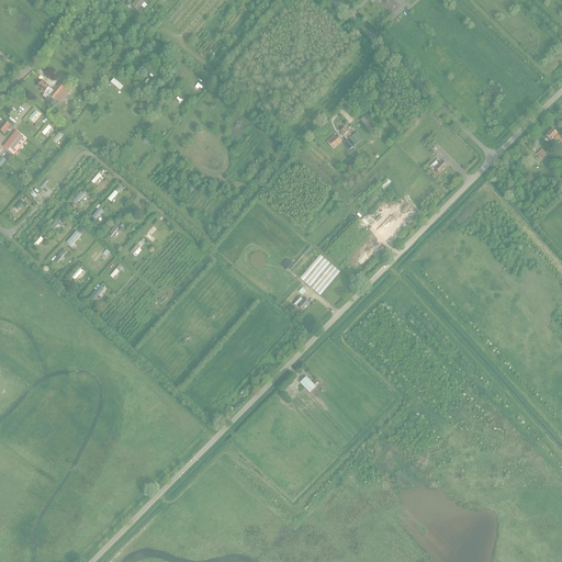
[(145,3),(142,0),(136,0),(131,7),(137,12),(145,3)]
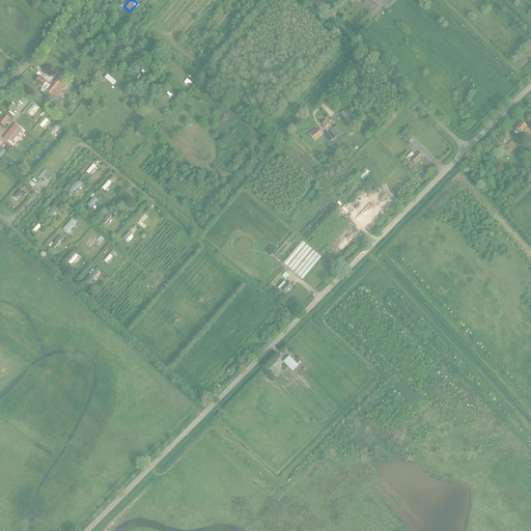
[(368,0),(363,5),(370,11),(375,5),(369,0),(368,0)]
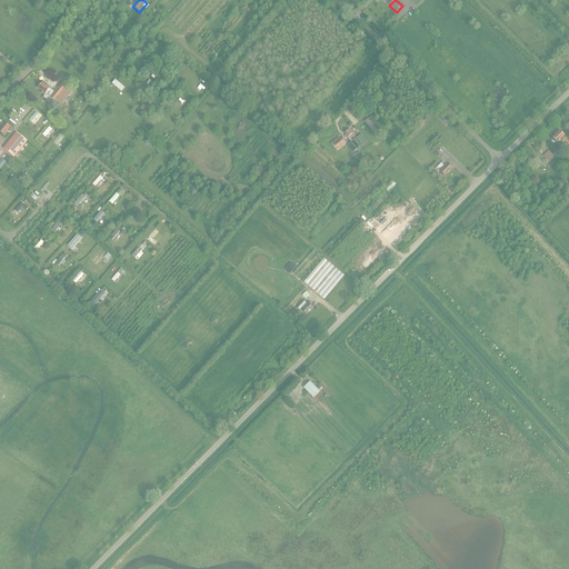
[(61,82),(56,91),(43,81),(38,88),(42,91),(41,92),(46,96),(46,93),(60,106),(72,91),(61,82)]
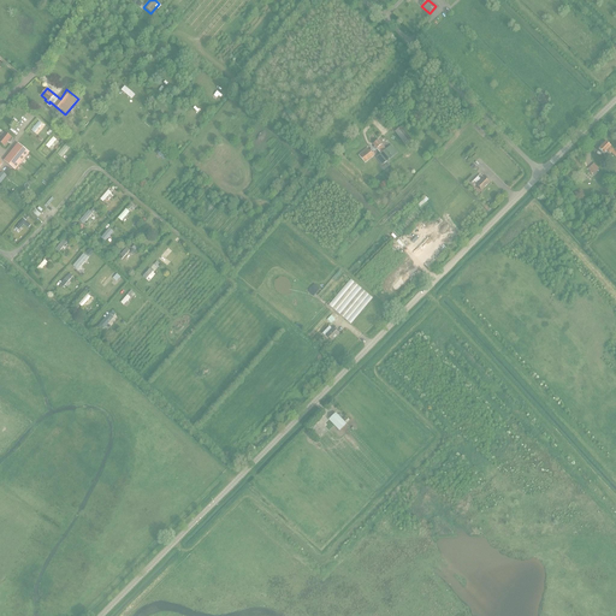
[(41,124),(42,123),(40,120),(39,122),(30,130),(34,134),(41,124)]
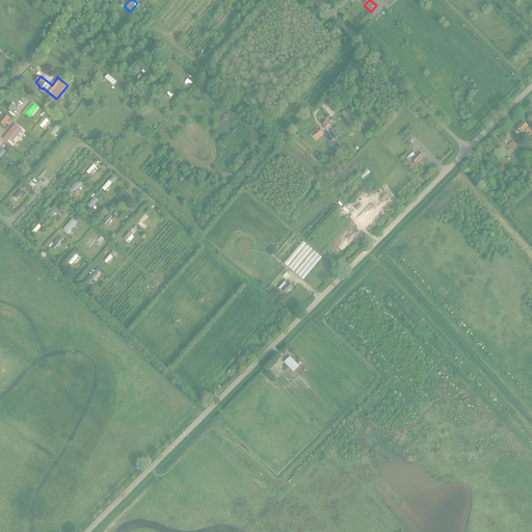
[(341,113),(351,126),(356,122),(347,109),(341,113)]
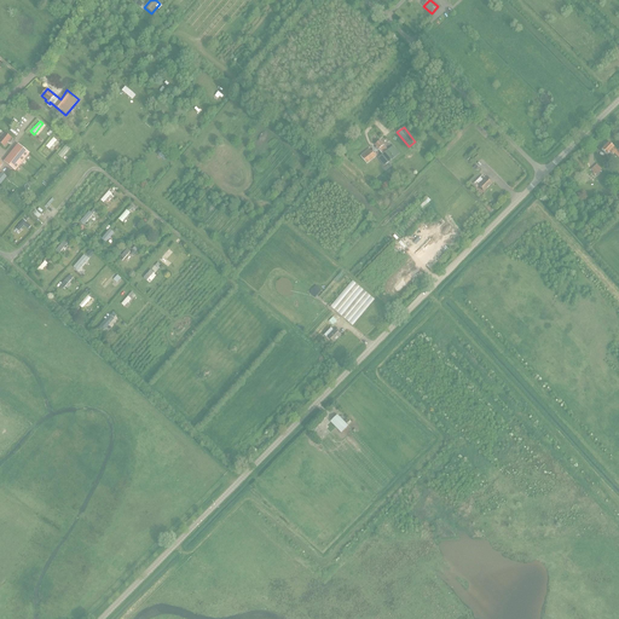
[(11,143),(13,139),(12,138),(6,133),(1,138),(0,138),(0,142),(5,146),(10,142),(11,143)]
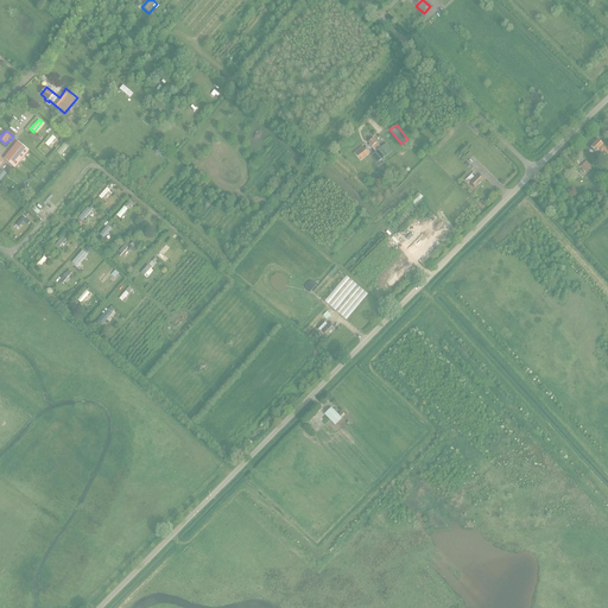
[(52,135),(45,144),(49,146),(56,138),(52,135)]
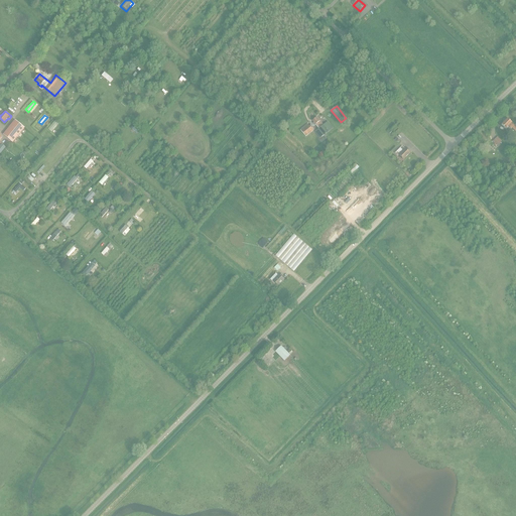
[(328,121),(324,124),(316,117),(312,121),(313,122),(312,123),(311,122),(309,123),(310,125),(308,123),(300,130),(305,136),(313,129),(311,127),(315,125),(318,128),(315,131),(320,137),(333,127),(328,121)]
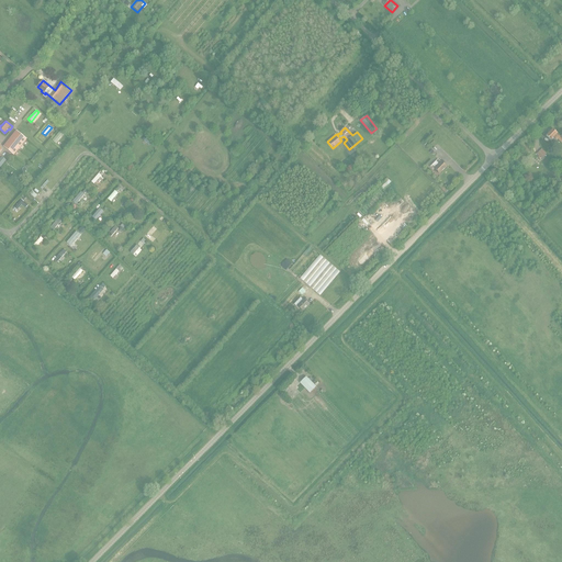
[(553,137),(557,139),(560,136),(557,133),(558,133),(553,128),(547,135),(551,139),(553,137)]
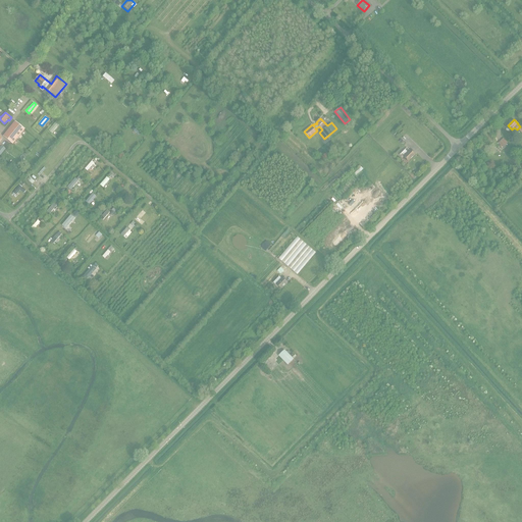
[(4,136),(13,144),(24,129),(15,121),(4,136)]
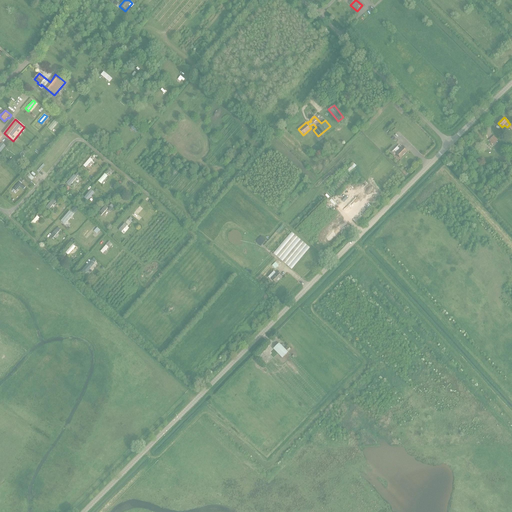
[(56,119),(48,128),(51,131),(58,121),(56,119)]
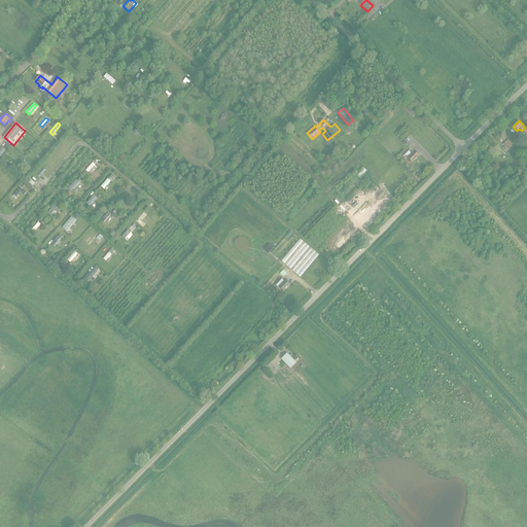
[(502,144),(506,149),(512,144),(508,140),(502,144)]
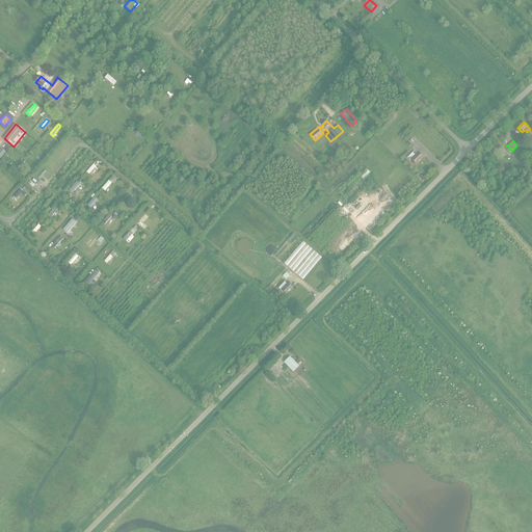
[(418,152),(417,153),(415,151),(406,158),(409,161),(410,159),(416,164),(424,157),(418,152)]
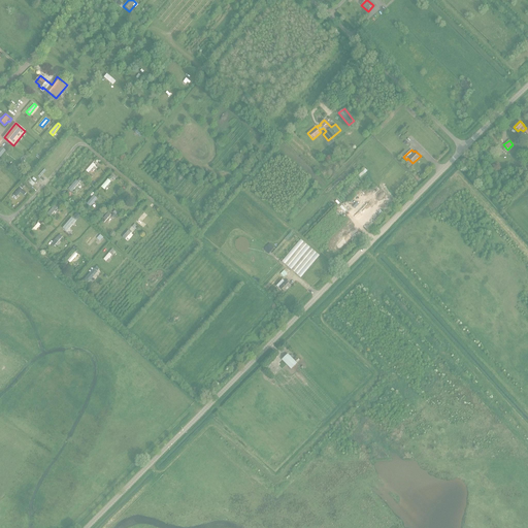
[(93,163),(86,171),(89,173),(95,165),(93,163)]
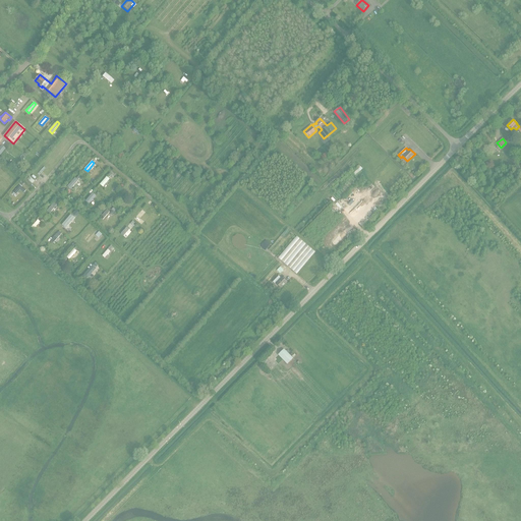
[(353,173),(355,176),(362,169),(360,166),(353,173)]
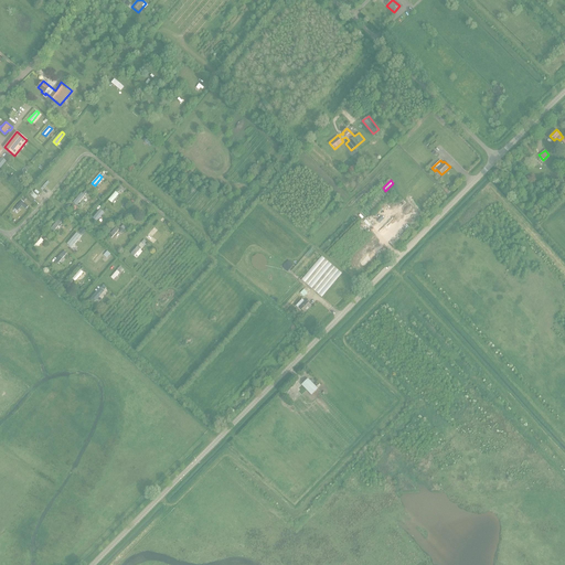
[(116,192),(108,200),(112,203),(119,194),(116,192)]
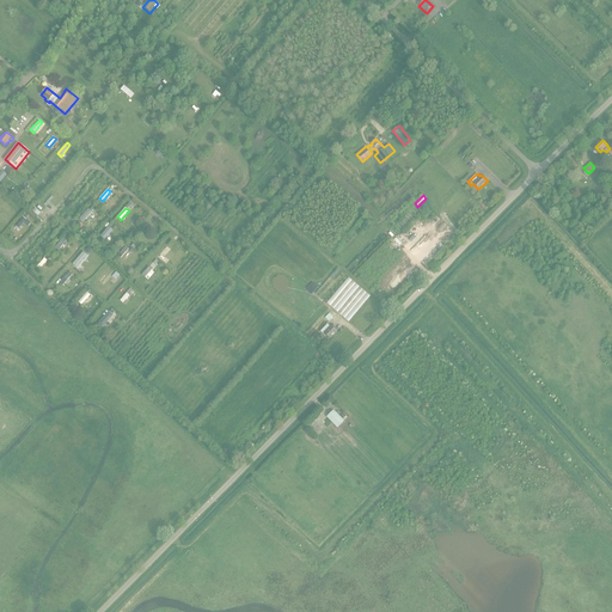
[(89,210),(81,219),(84,221),(85,220),(86,220),(87,219),(87,218),(89,216),(90,216),(91,215),(91,214),(92,213),(89,210)]
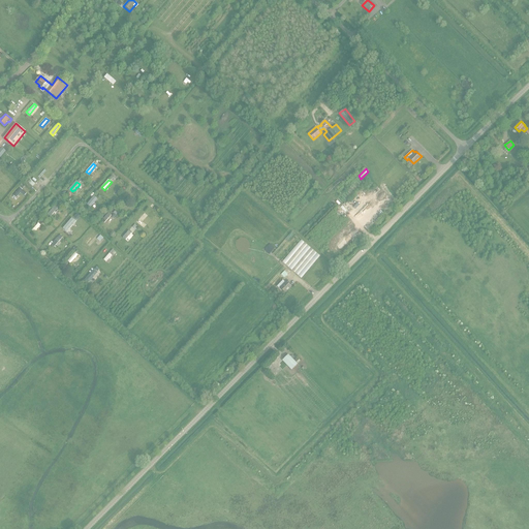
[(20,188),(13,195),(17,198),(21,192),(25,195),(27,193),(20,188)]
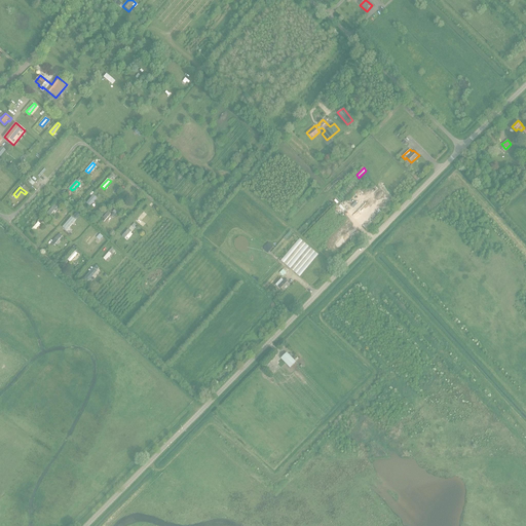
[(130,192),(127,188),(118,198),(122,201),(130,192)]
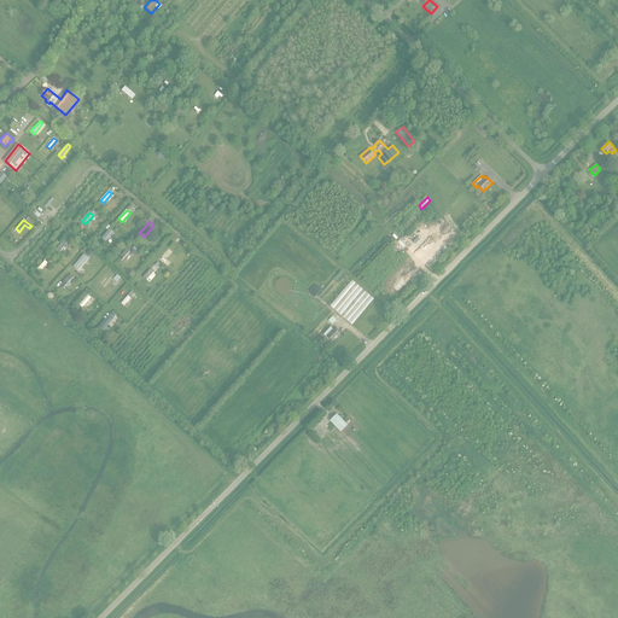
[(64,240),(56,250),(59,254),(64,246),(65,248),(66,246),(65,245),(68,243),(64,240)]
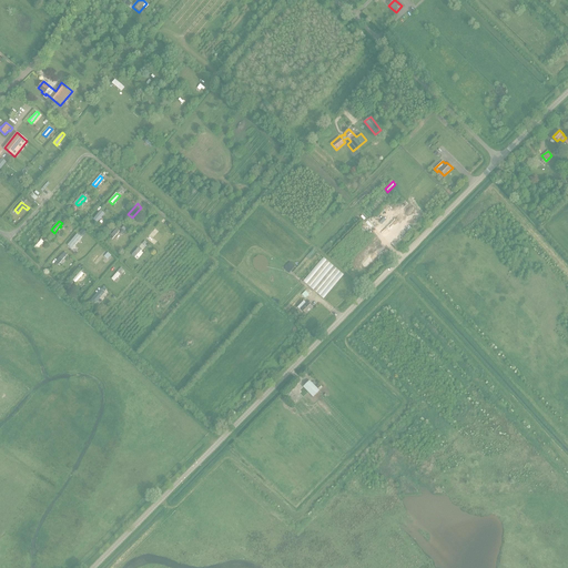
[(112,240),(120,231),(117,229),(110,237),(112,240)]
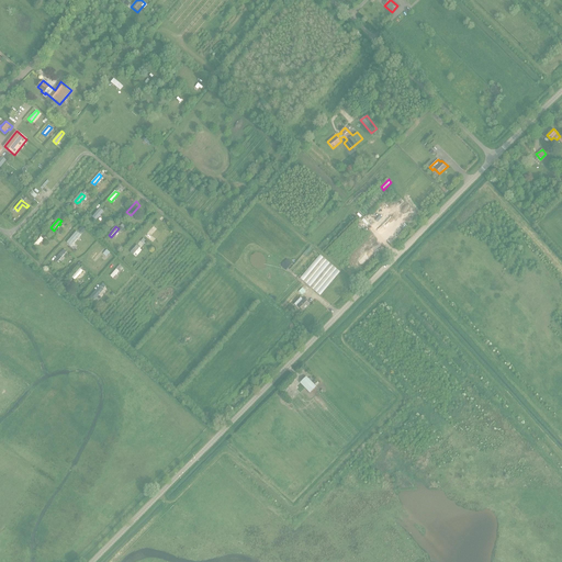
[(153,226),(144,236),(153,243),(156,238),(152,235),(157,229),(153,226)]
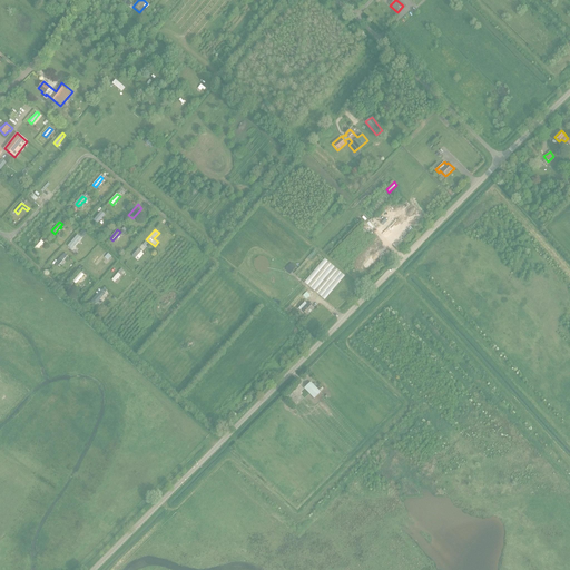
[(79,236),(71,245),(74,247),(81,238),(79,236)]
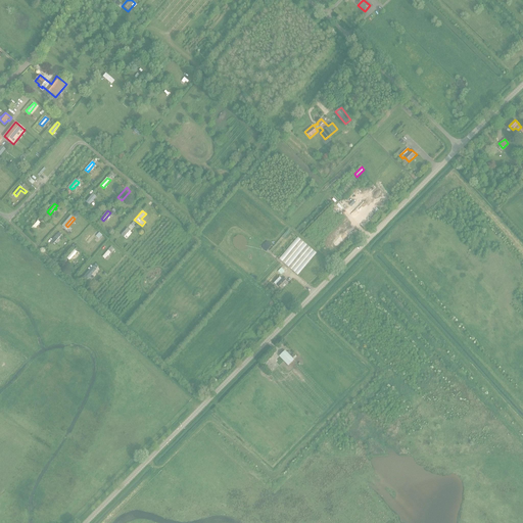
[(40,223),(38,221),(32,228),(34,230),(38,225),(39,226),(40,225),(39,224),(40,223)]
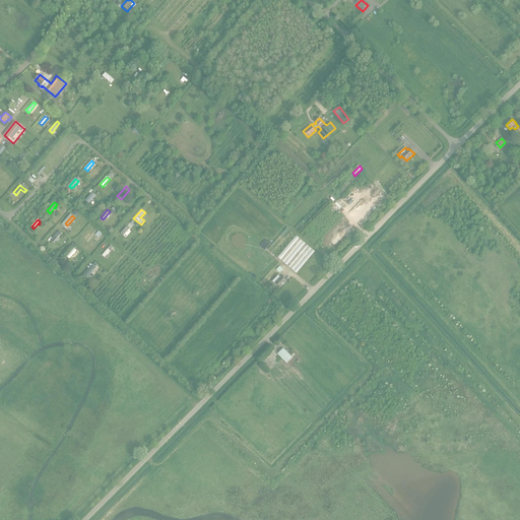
[(127,226),(121,234),(123,236),(127,232),(128,233),(129,231),(128,231),(129,229),(127,226)]
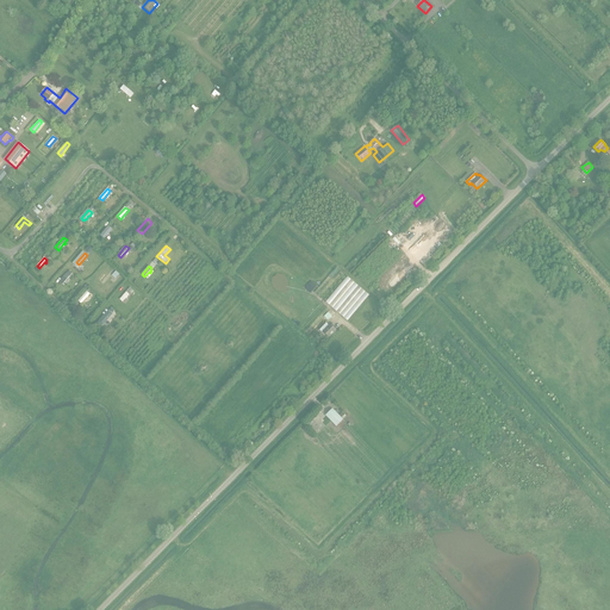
[(100,282),(111,271),(107,268),(97,280),(100,282)]
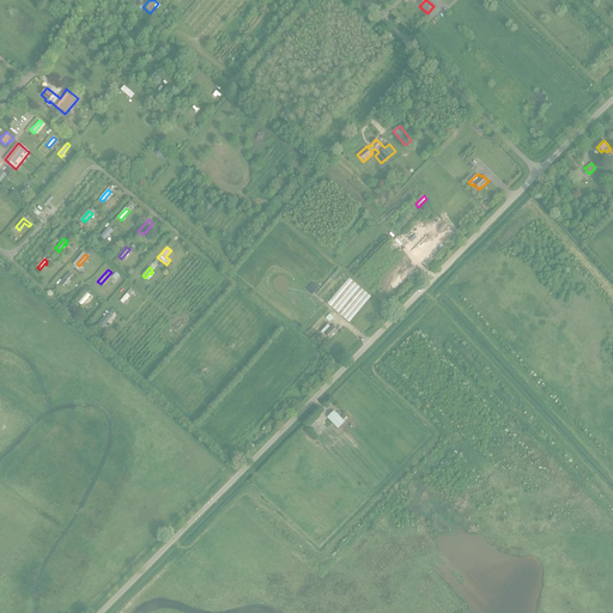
[(62,286),(73,274),(70,272),(60,284),(62,286)]
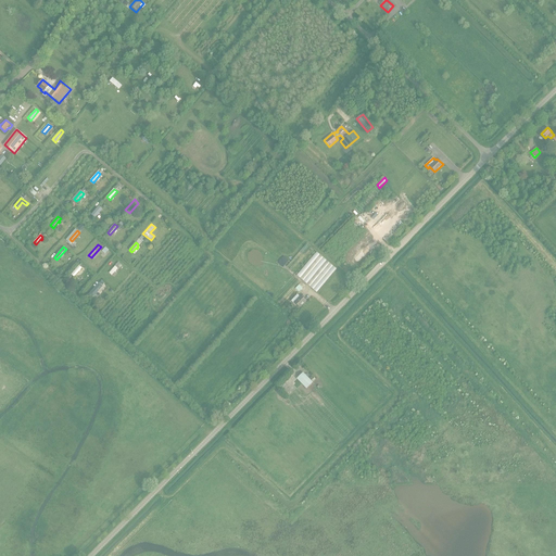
[(118,262),(110,273),(112,275),(117,268),(118,266),(121,267),(122,265),(121,264),(118,262)]
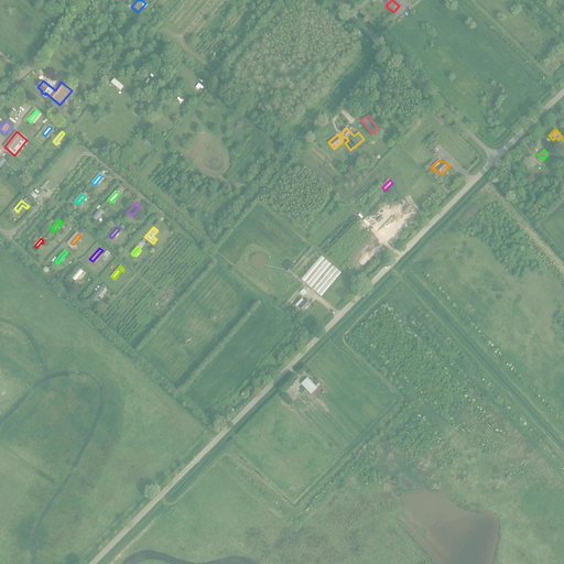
[(75,281),(83,272),(80,269),(73,279),(75,281)]
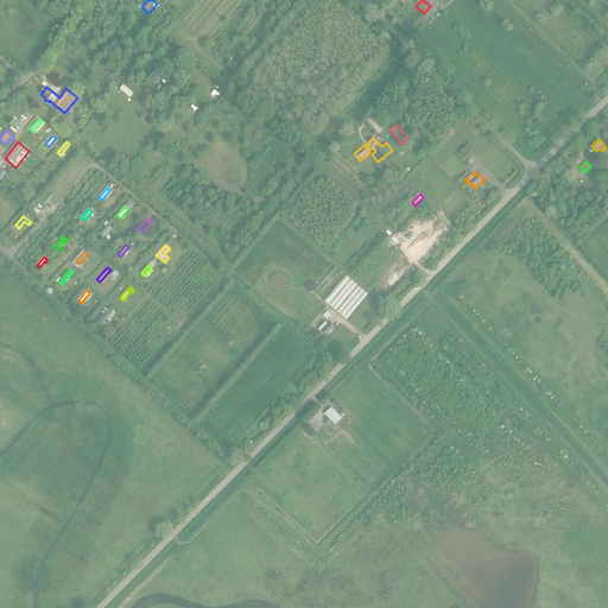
[(102,325),(113,314),(108,309),(97,321),(102,325)]
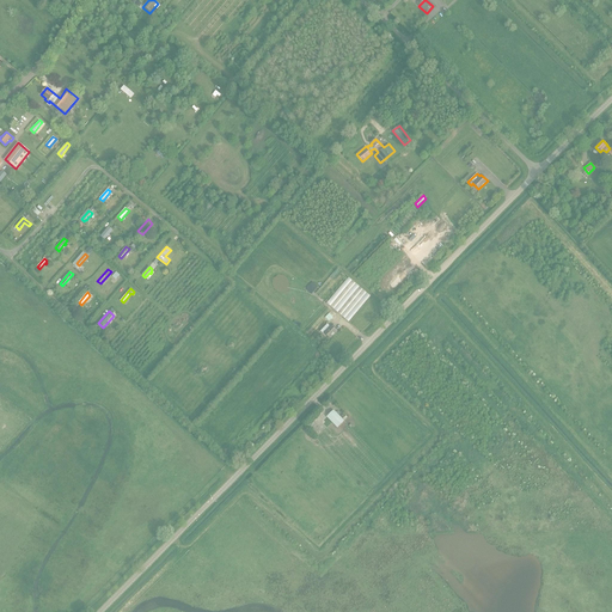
[(331,325),(330,326),(328,324),(320,331),(323,334),(324,332),(330,338),(337,331),(331,325)]
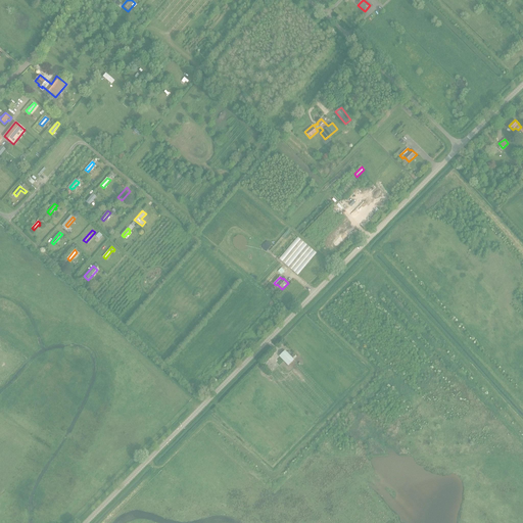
[(279,357),(288,366),(293,360),(285,350),(279,357)]
